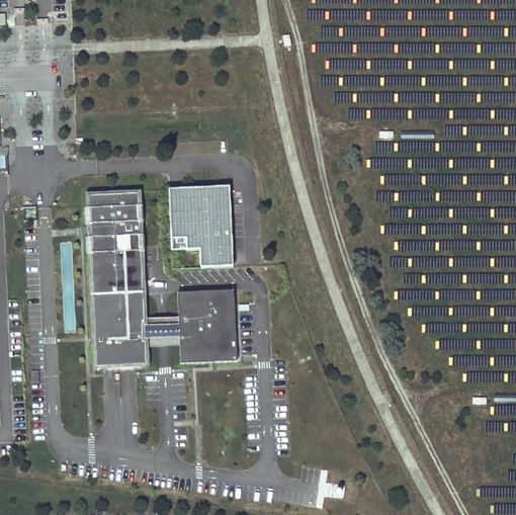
[(291,33),(284,34),(286,46),(293,45),(291,33)]
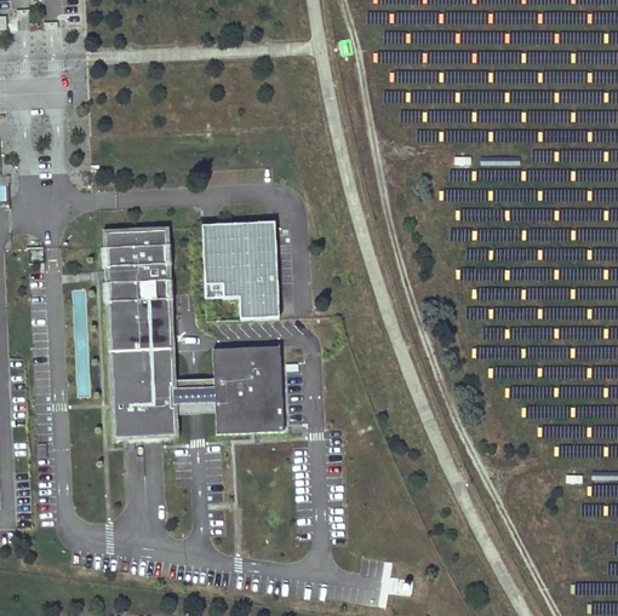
[(273,220),(221,223),(223,264),(215,264),(215,281),(224,281),(224,297),(241,295),(241,318),(281,316),(276,228),(273,228),(273,220)]
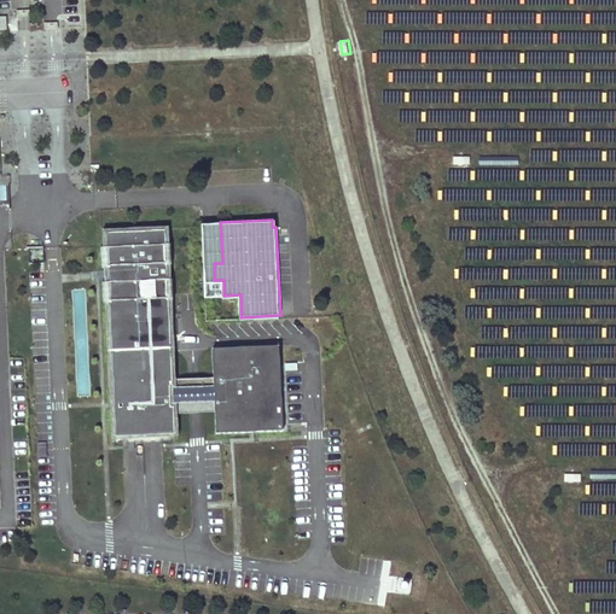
[(222,263),(220,222),(203,222),(207,296),(224,296),(224,280),(214,280),(214,263),(222,263)]
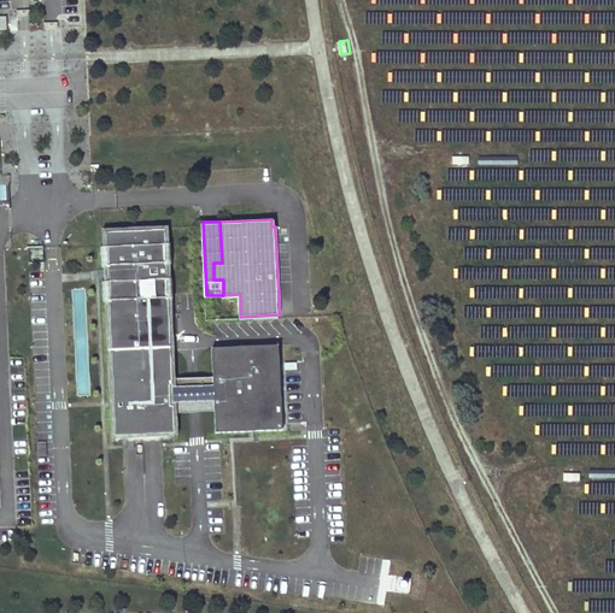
[(174,377),(177,377),(170,224),(104,227),(113,436),(180,432),(179,406),(175,406),(176,430),(140,432),(139,429),(124,429),(124,432),(116,432),(115,406),(126,406),(124,382),(115,382),(107,230),(167,228),(174,377)]
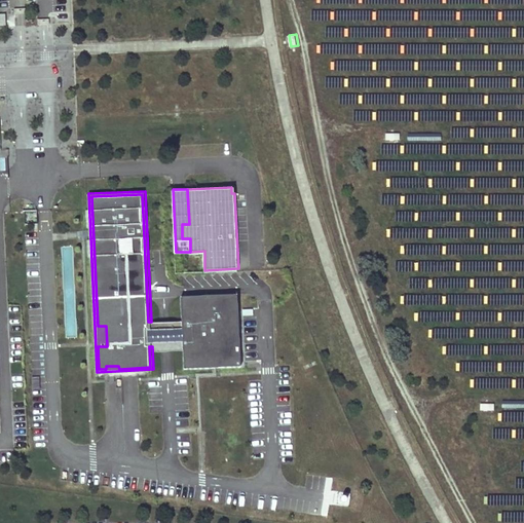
[(151,322),(148,322),(142,194),(91,196),(98,326),(106,326),(107,346),(98,346),(99,369),(106,369),(106,366),(118,366),(119,369),(150,367),(149,346),(152,346),(167,346),(184,345),(186,345),(187,365),(214,364),(214,357),(221,357),(221,364),(240,363),(236,295),(184,297),(185,320),(182,320),(166,321),(151,322)]
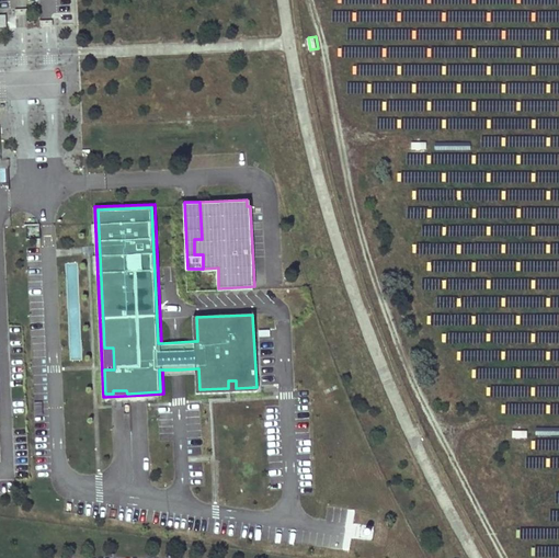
[(198,368),(196,368),(197,393),(259,389),(255,311),(193,315),(194,341),(197,341),(196,317),(252,315),(257,387),(236,388),(236,380),(228,380),(228,388),(200,389),(198,368)]
